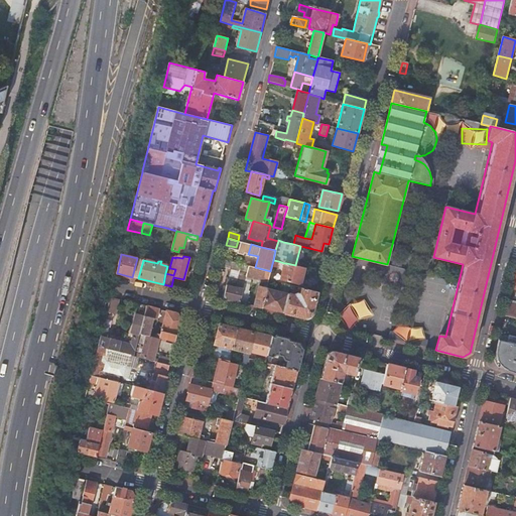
[(248,266),(232,262),(230,270),(247,273),(248,266)]
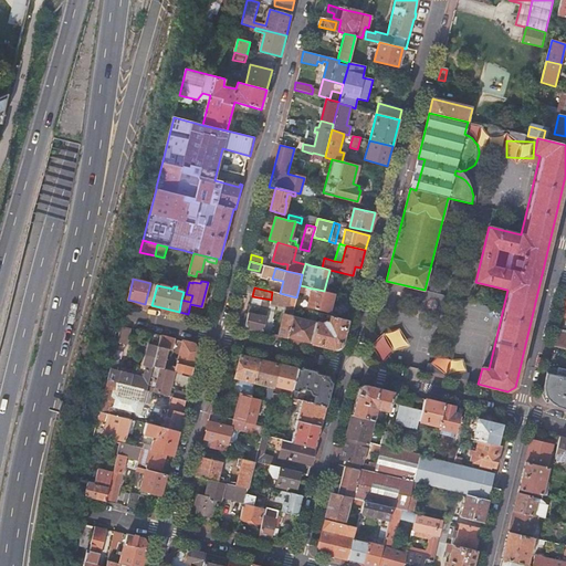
[(324,291),(314,289),(312,289),(310,297),(308,302),(307,306),(328,312),(334,293),(324,291)]
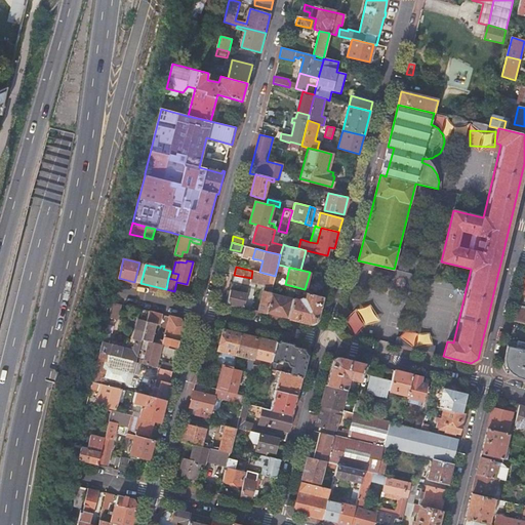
[(275,276),(259,272),(252,271),(251,278),(248,288),(247,294),(243,308),(250,310),(253,297),(251,296),(255,282),(272,286),(273,284),(275,277),(275,276)]
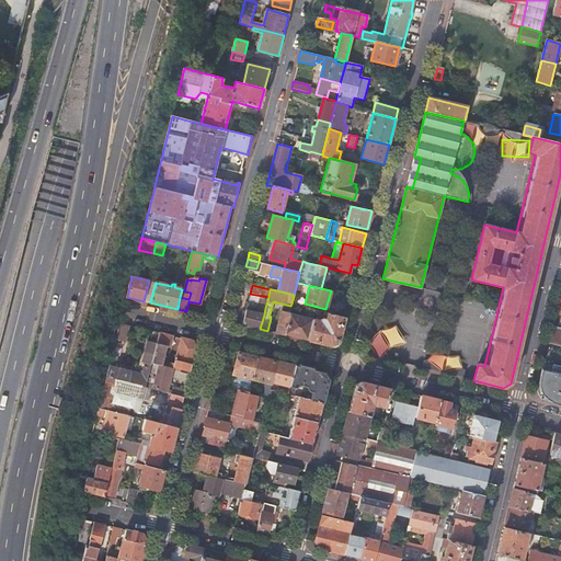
[(248,302),(241,324),(260,329),(264,315),(254,312),(256,305),(248,302)]
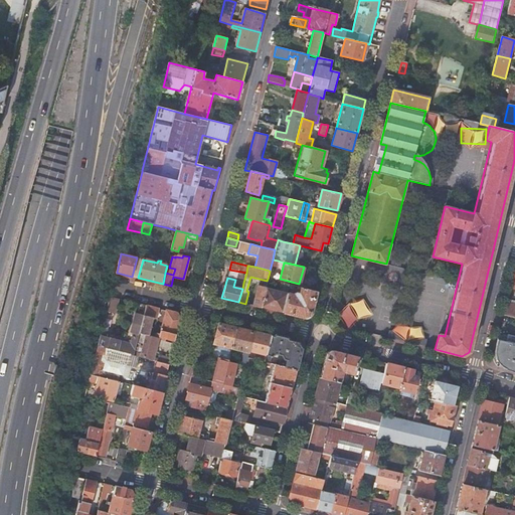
[(268,279),(267,281),(266,288),(261,307),(283,312),(287,295),(288,293),(271,289),(273,280),(268,279)]
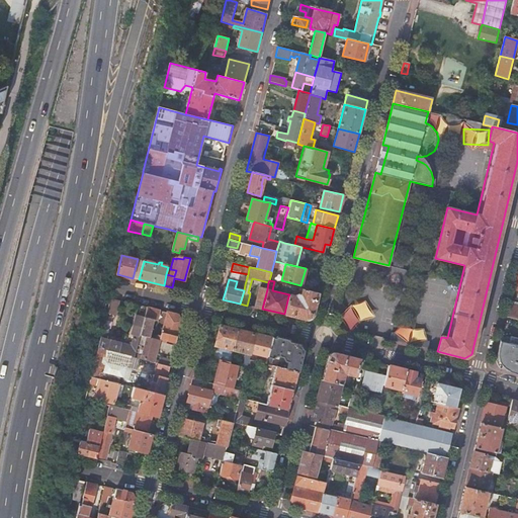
[(245,284),(237,281),(235,288),(244,290),(245,284)]
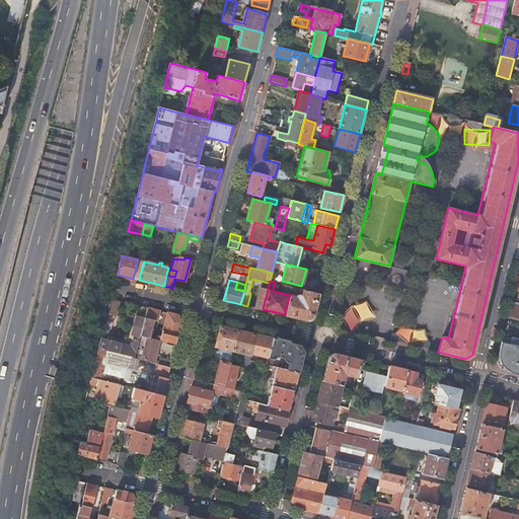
[(261,288),(255,307),(263,309),(268,290),(261,288)]
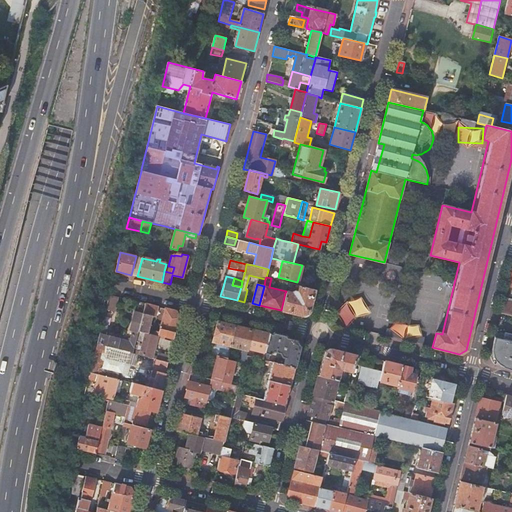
[(285,293),(281,310),(302,315),(308,311),(314,289),(296,284),(295,287),(298,288),(297,292),(296,292),(296,291),(293,290),(291,292),(291,294),(285,293)]
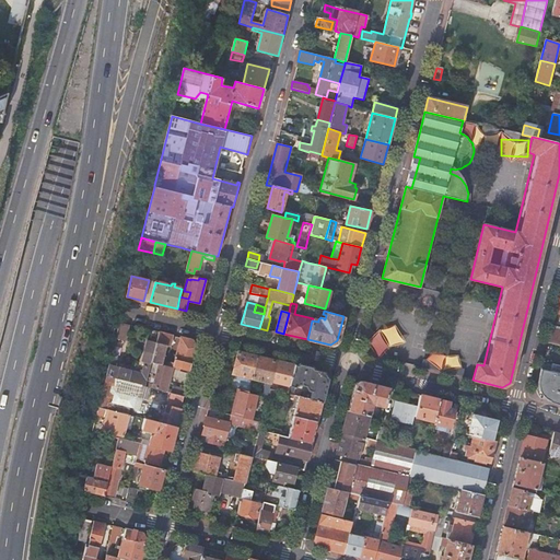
[(119,323),(116,339),(126,341),(130,325),(119,323)]
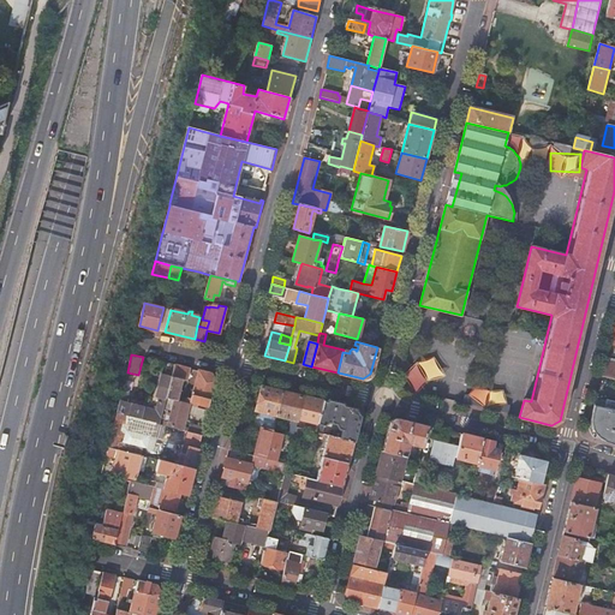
[(413,387),(443,375),(436,356),(406,366),(413,387)]
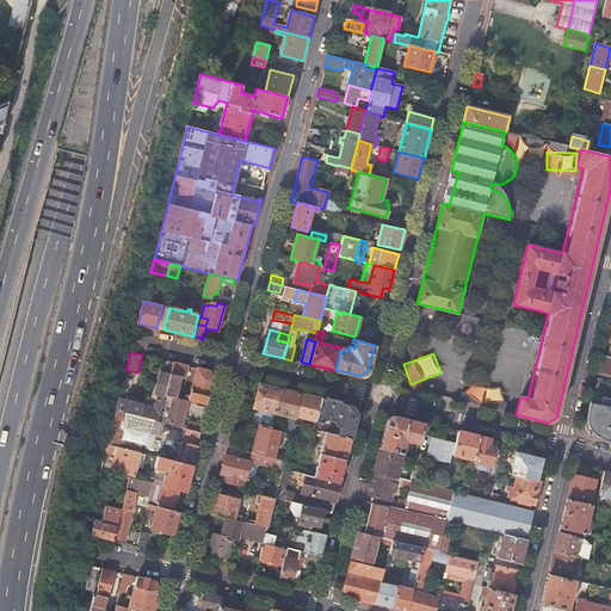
[(610,363),(600,360),(597,374),(610,376),(610,363)]
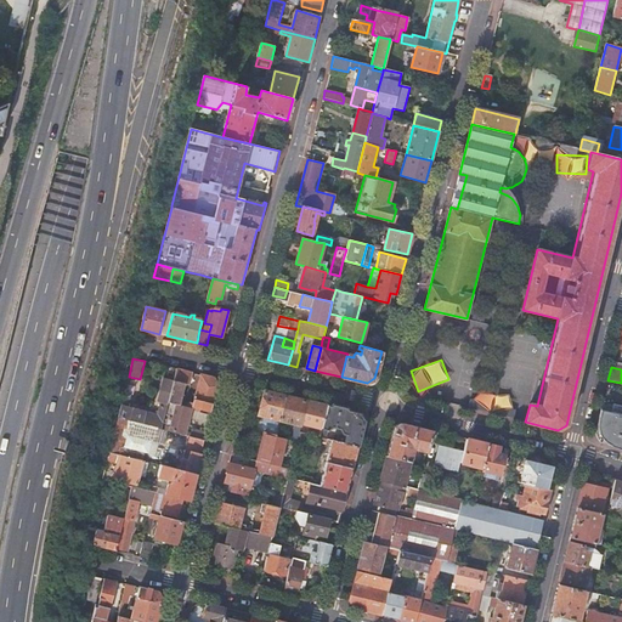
[(177,369),(175,382),(169,402),(179,405),(185,384),(190,385),(192,373),(177,369)]
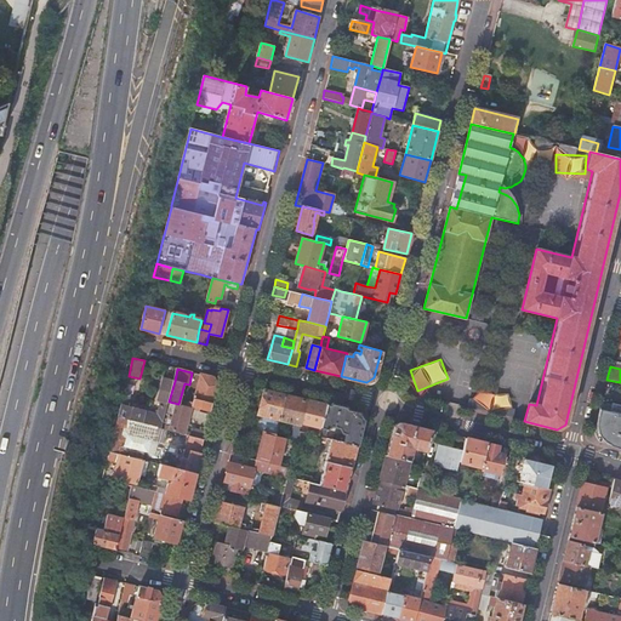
[(214,379),(201,375),(200,379),(195,397),(194,405),(191,404),(189,408),(192,408),(211,414),(218,386),(214,379)]
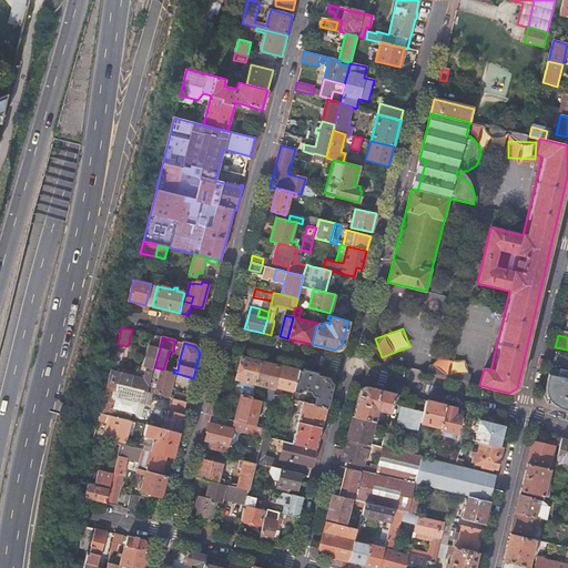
[(179,363),(183,346),(178,344),(173,362),(179,363)]
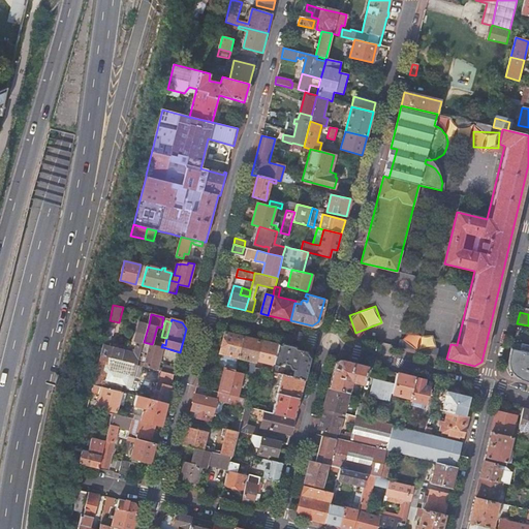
[(111,336),(105,335),(100,354),(135,365),(137,365),(139,356),(141,356),(144,342),(149,324),(139,322),(137,333),(139,334),(134,353),(109,346),(111,336)]
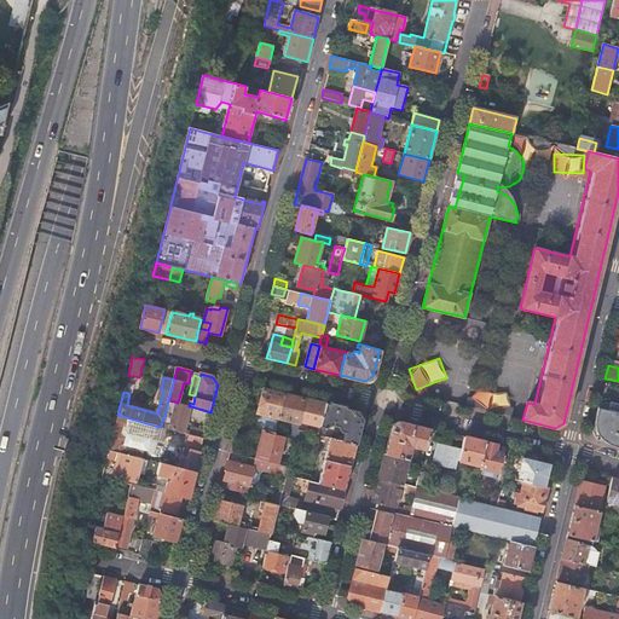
[(285,393),(262,388),(256,412),(260,414),(260,417),(262,417),(264,415),(279,418),(285,393)]
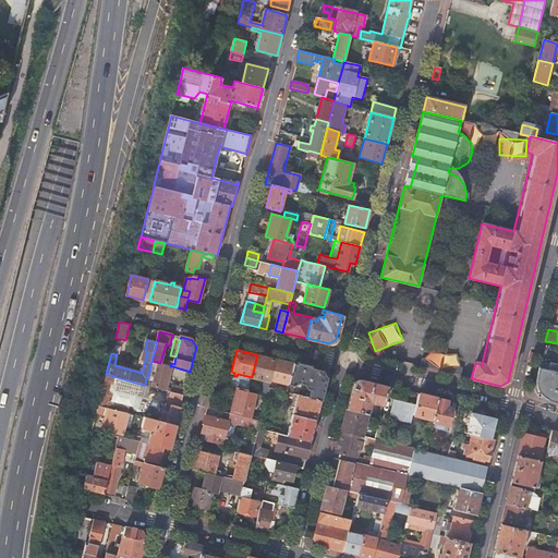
[(257,354),(252,377),(255,378),(270,381),(271,376),(276,359),(257,354)]
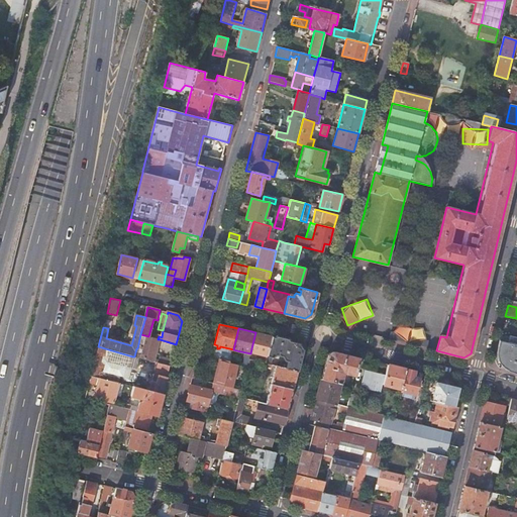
[(273,336),(255,332),(251,348),(257,349),(259,347),(264,348),(261,362),(265,363),(266,364),(268,355),(273,336)]
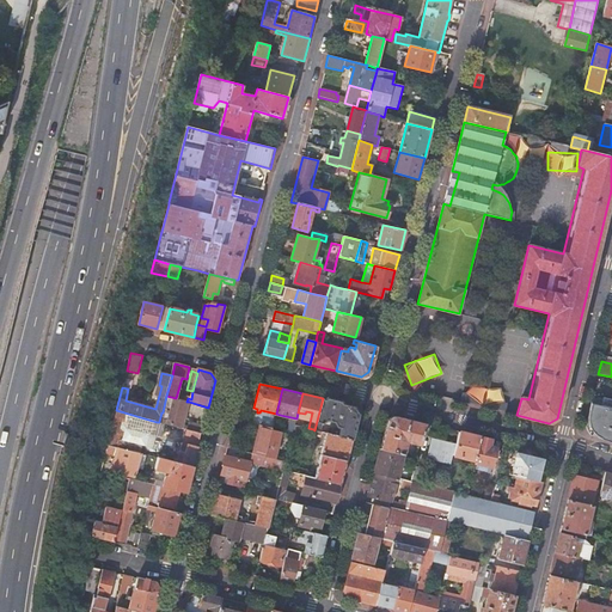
[(187,402),(176,398),(176,399),(167,397),(164,409),(166,409),(163,423),(187,429),(202,433),(203,427),(190,423),(189,427),(183,424),(189,402),(187,402)]
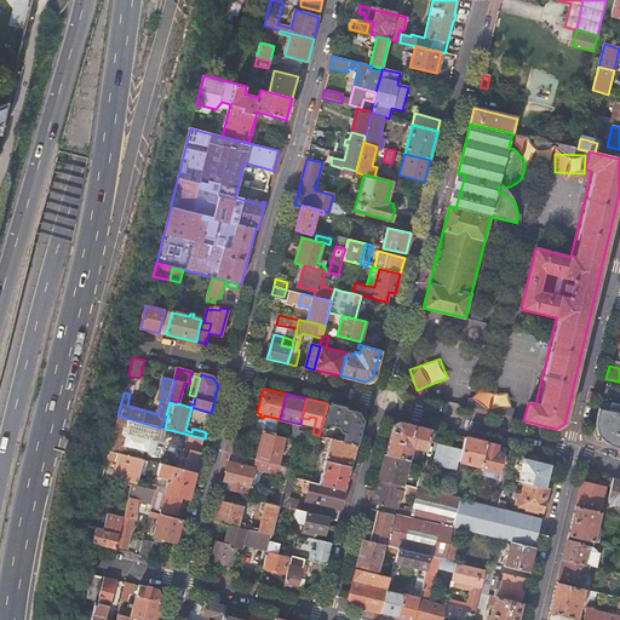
[(359,412),(327,403),(321,426),(326,429),(331,425),(338,428),(340,431),(345,432),(343,441),(356,445),(363,419),(359,412)]
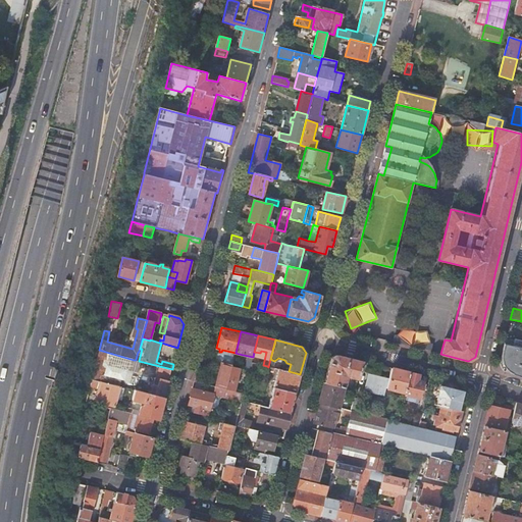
[(410,347),(433,352),(433,349),(410,343),(410,347)]
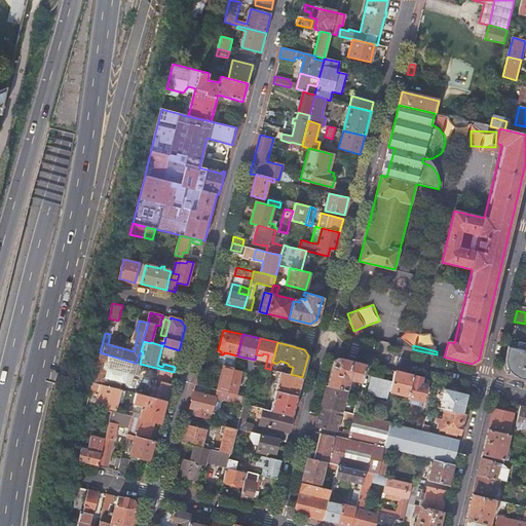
[(525,364),(523,364),(525,351),(525,350),(517,348),(511,347),(505,365),(512,375),(525,380),(525,364)]
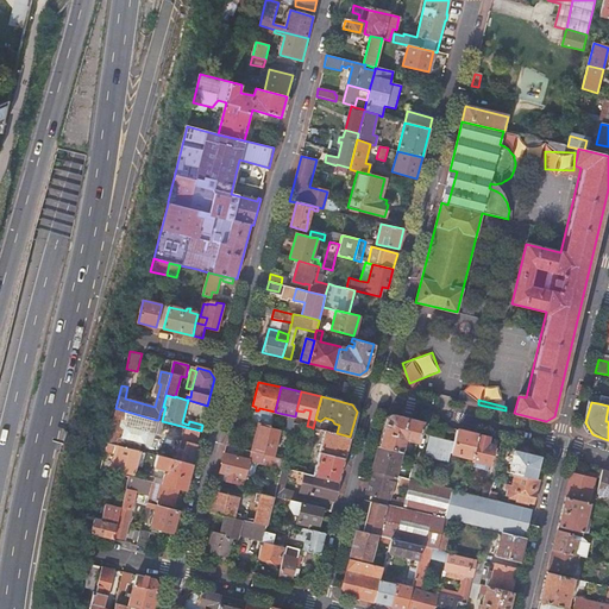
[(156,420),(115,408),(107,443),(117,445),(119,446),(139,451),(142,443),(145,444),(149,431),(162,434),(164,424),(156,421),(156,420)]
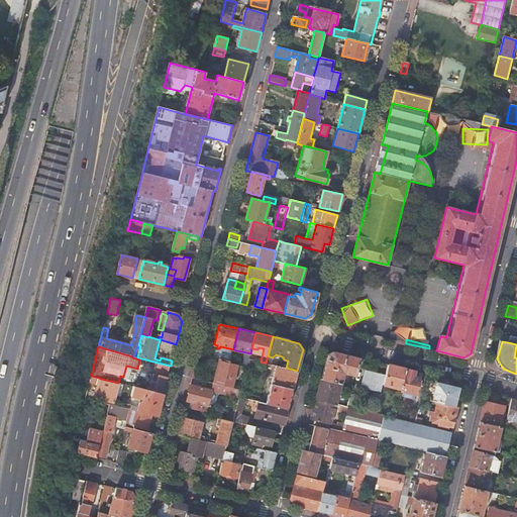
[(231,354),(231,353),(215,349),(213,357),(219,359),(229,362),(229,363),(233,364),(235,355),(231,354)]
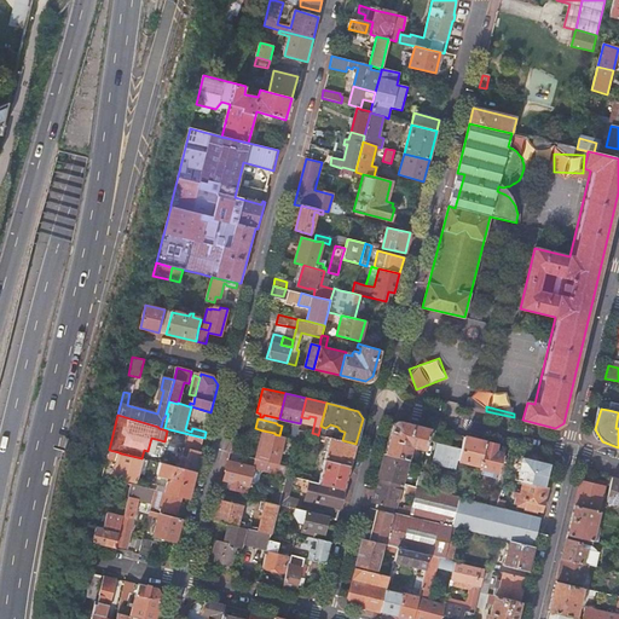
[(423,451),(429,428),(399,421),(392,426),(385,455),(408,460),(411,447),(423,451)]
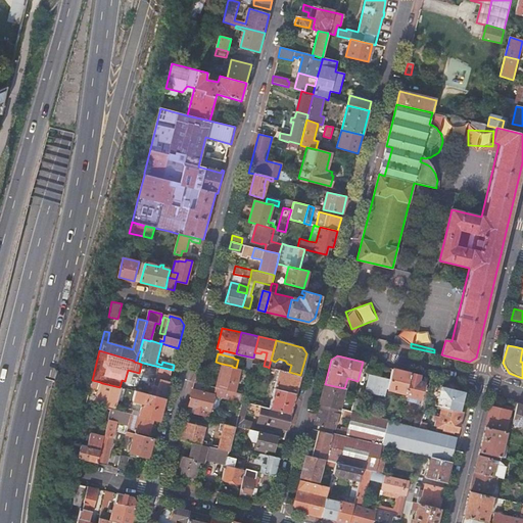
[(232,366),(222,364),(217,385),(234,389),(239,369),(236,368),(232,367),(232,366)]
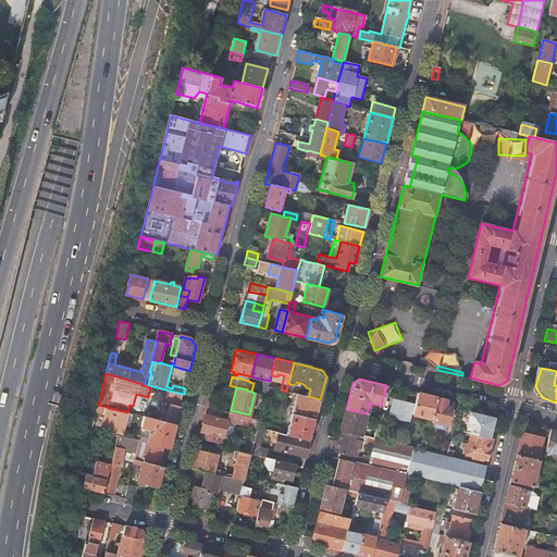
[(181,405),(184,394),(170,391),(166,401),(181,405)]
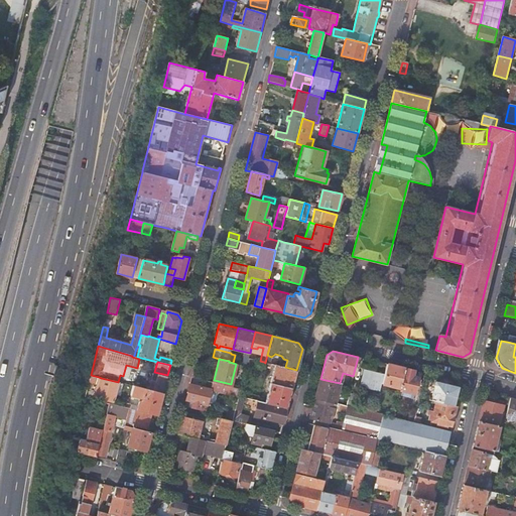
[(286,408),(296,370),(285,367),(265,363),(264,362),(263,366),(270,368),(270,367),(274,368),(265,403),(286,408)]
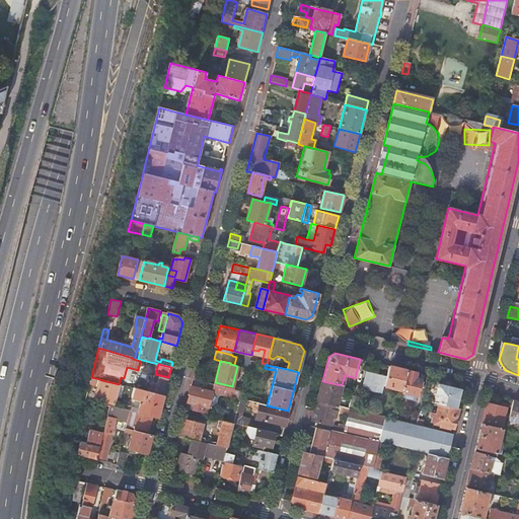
[(406,370),(388,366),(383,386),(401,390),(406,370)]
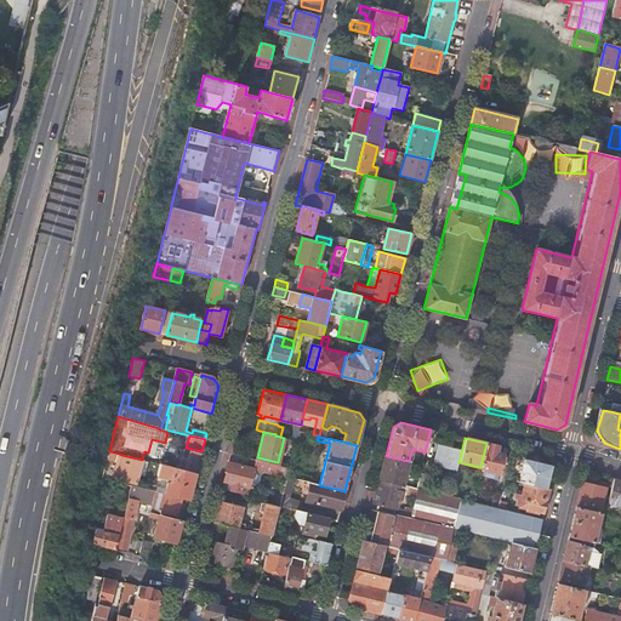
[(486,443),(480,467),(480,469),(499,473),(502,455),(496,453),(497,445),(486,443)]
